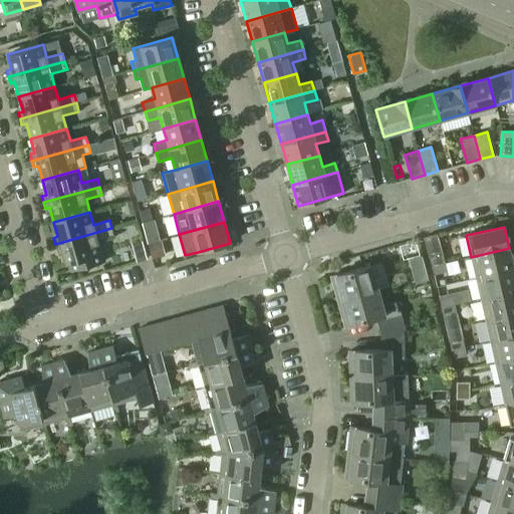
[(61,249),(65,264),(67,263),(70,271),(103,262),(97,241),(113,236),(111,228),(55,244),(56,250),(61,249)]
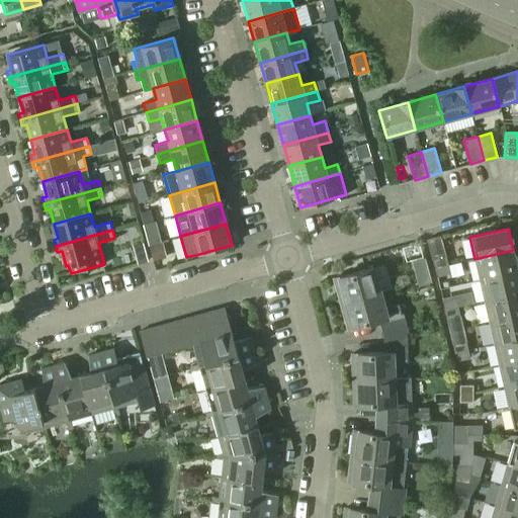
[(475,259),(480,280),(517,271),(513,250),(475,259)]
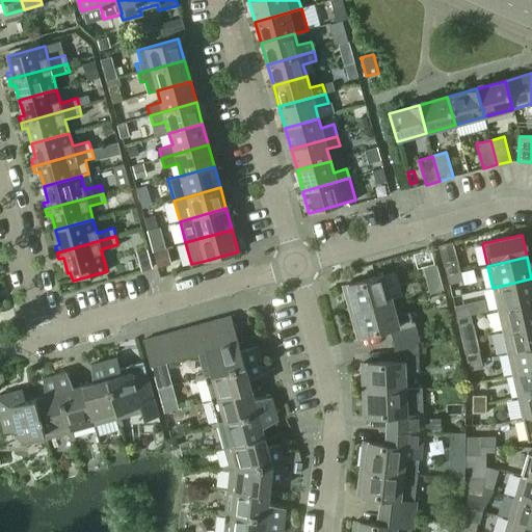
[(444,267),(447,275),(460,272),(458,263),(444,267)]
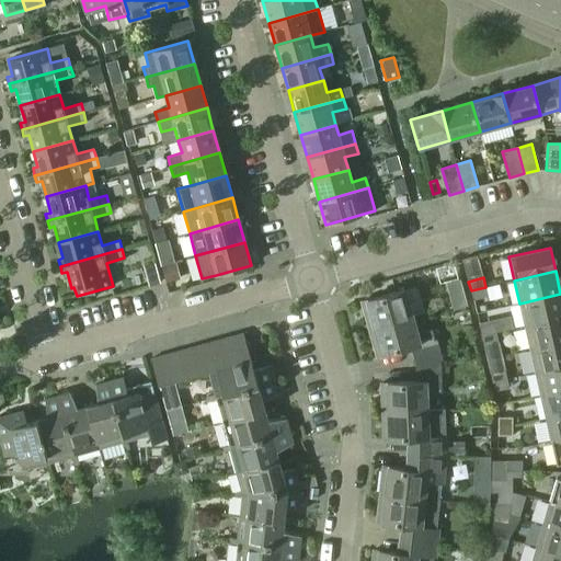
[(446,283),(454,309),(467,306),(460,279),(446,283)]
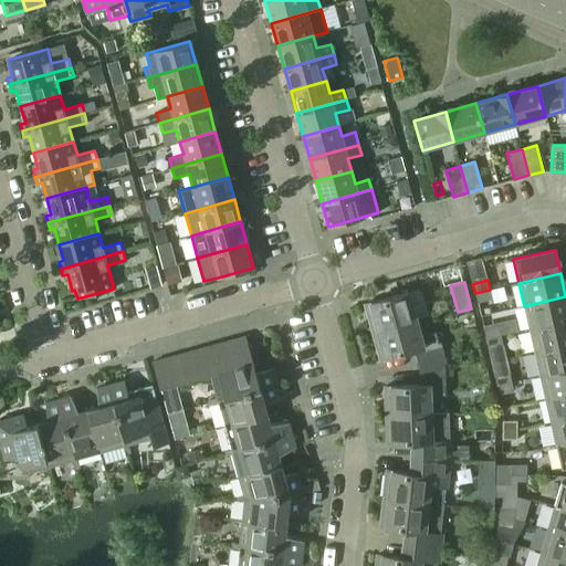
[(475,293),(478,303),(492,299),(490,290),(475,293)]
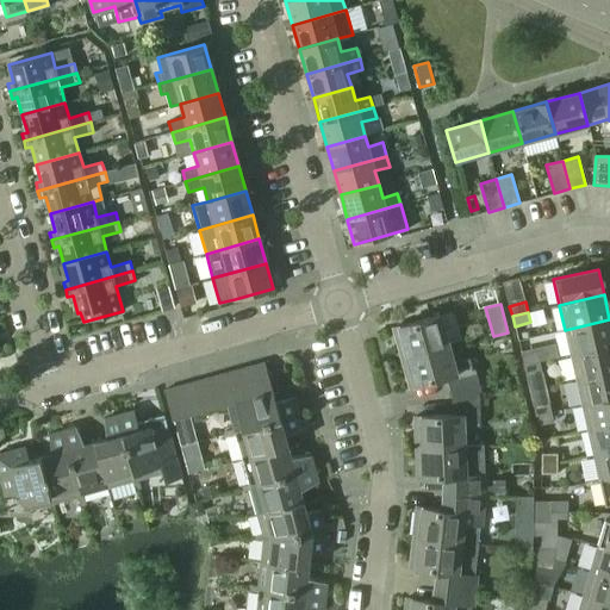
[(393,328),(402,358),(448,344),(440,315),(393,328)]
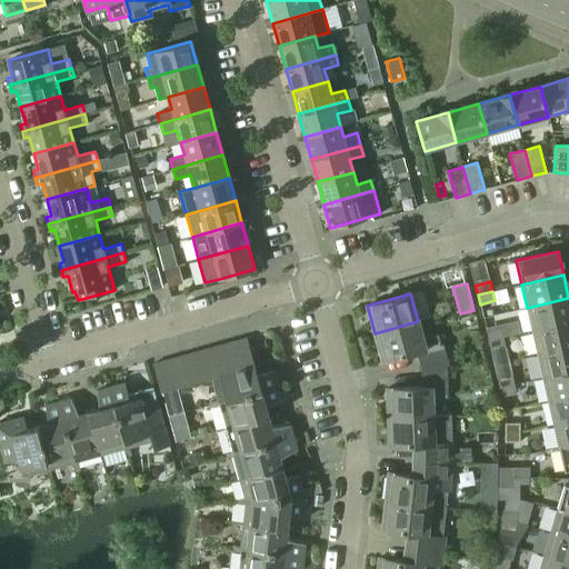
[(527,308),(532,331),(568,322),(568,298),(527,308)]
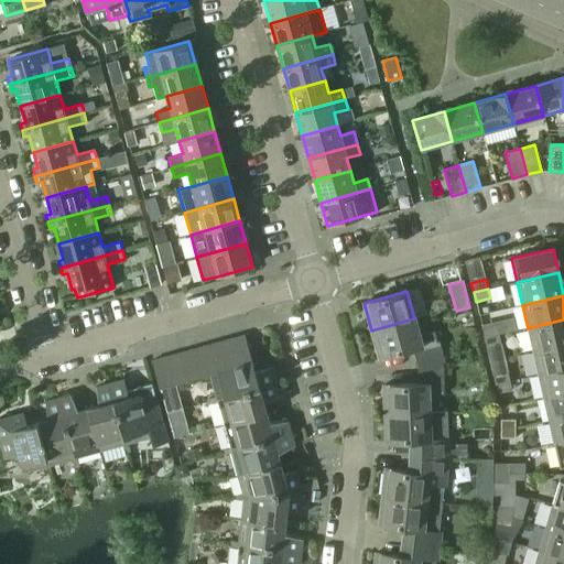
[(413,349),(418,366),(443,362),(445,361),(438,342),(437,342),(434,332),(419,336),(414,318),(371,331),(379,358),(413,349)]
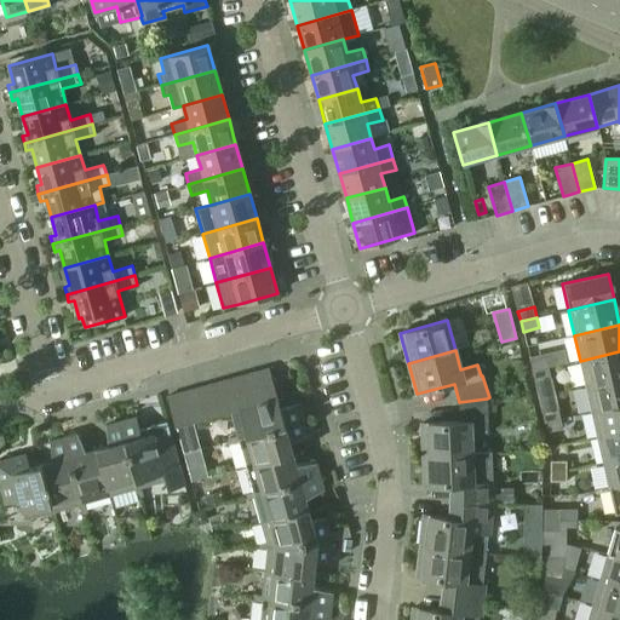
[(619,351),(580,361),(586,386),(619,378),(619,351)]
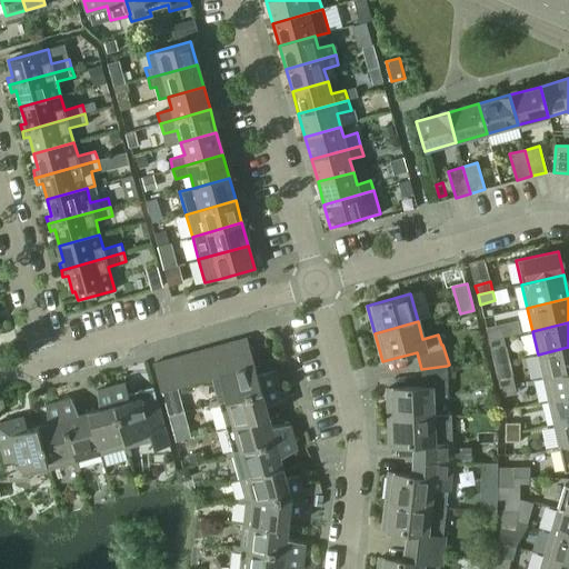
[(487,331),(489,341),(503,338),(501,328),(487,331)]
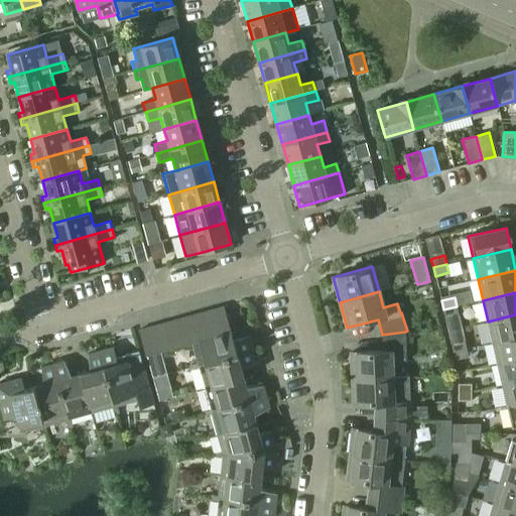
[(219,335),(231,331),(224,306),(212,310),(219,335)]
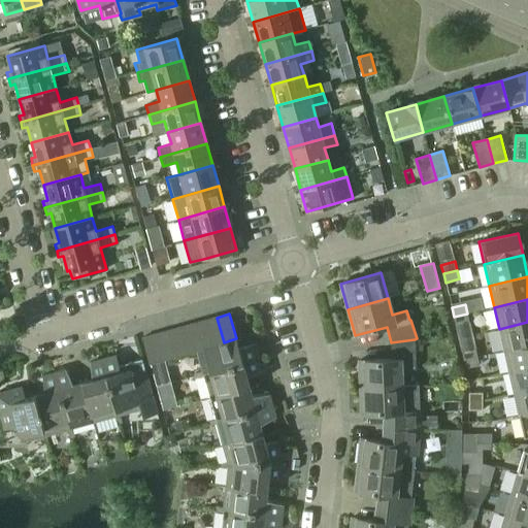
[(454,317),(455,325),(469,322),(467,314),(454,317)]
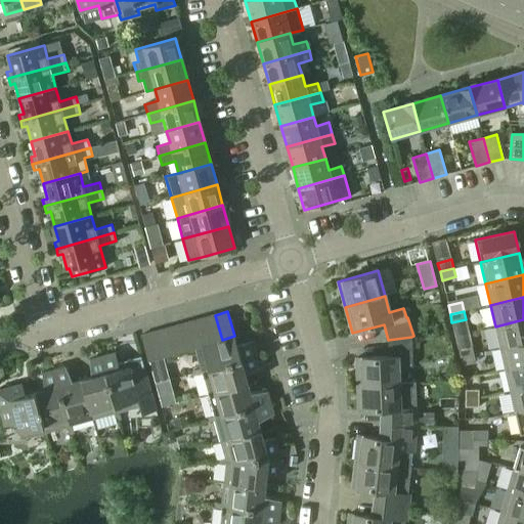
[(203,318),(210,343),(222,340),(215,315),(203,318)]
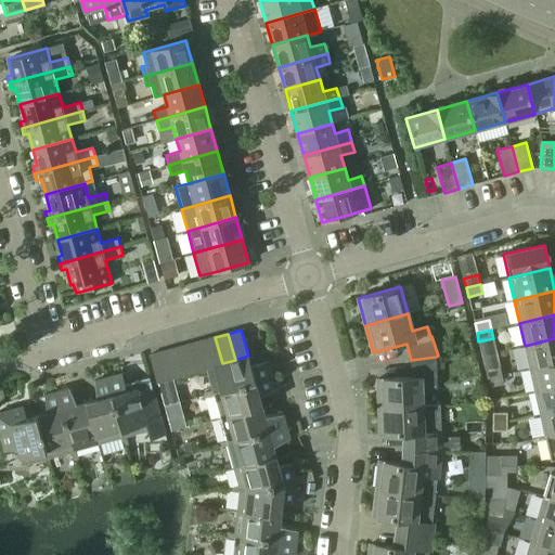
[(202,340),(209,366),(222,363),(215,337),(202,340)]
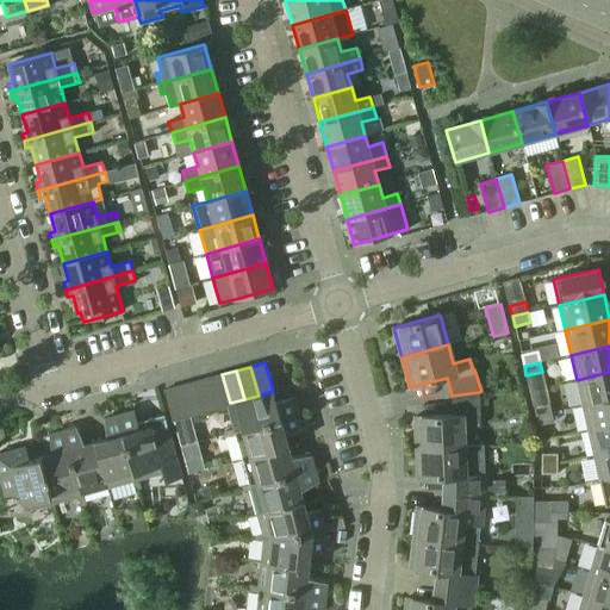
[(609,372),(577,380),(582,405),(609,398),(609,372)]
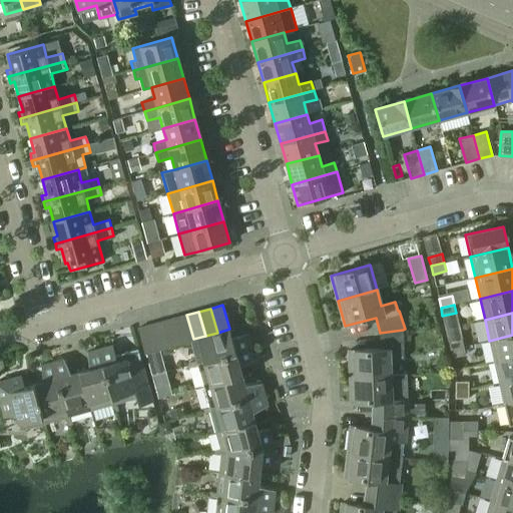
[(190,340),(193,339),(186,315),(174,319),(181,342),(190,340)]
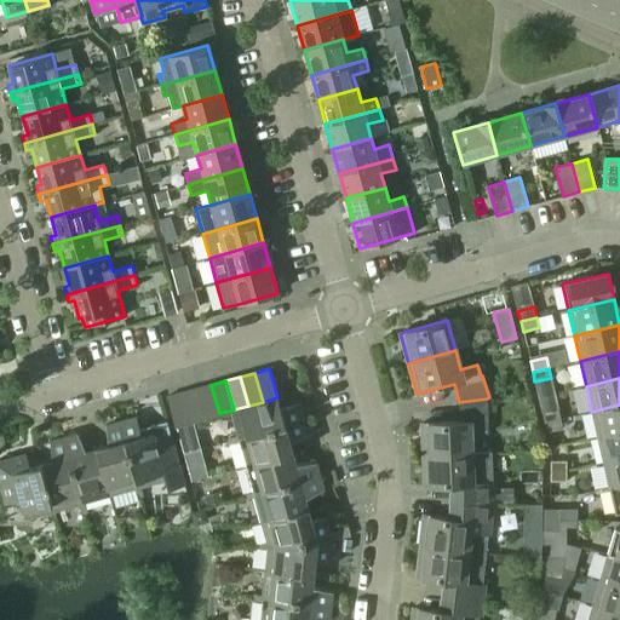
[(205,418),(219,413),(211,385),(196,389),(205,418)]
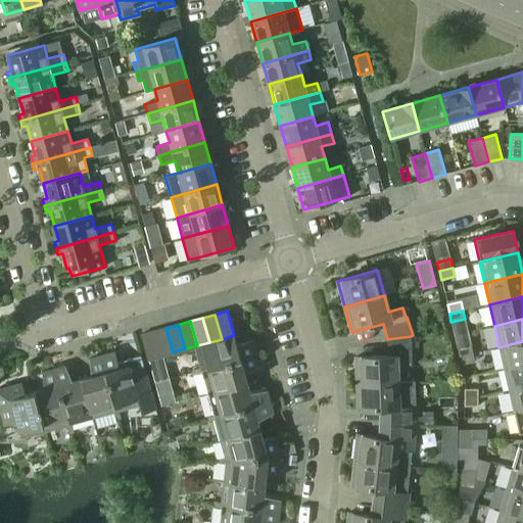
[(160,355),(173,352),(165,328),(153,331),(160,355)]
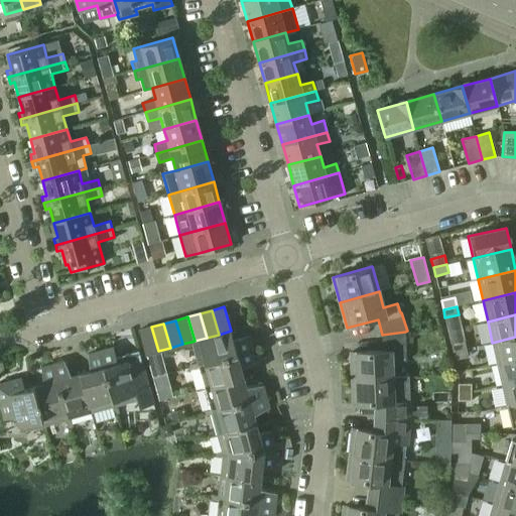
[(146,355),(158,351),(151,327),(139,331),(146,355)]
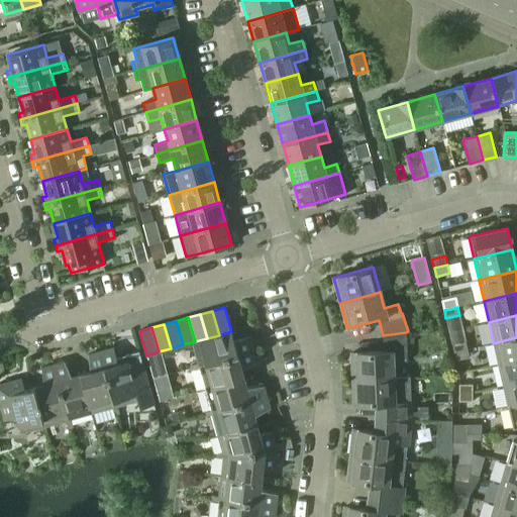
[(192,342),(198,364),(199,366),(253,350),(249,336),(233,341),(231,331),(219,335),(207,338),(195,341),(192,342)]
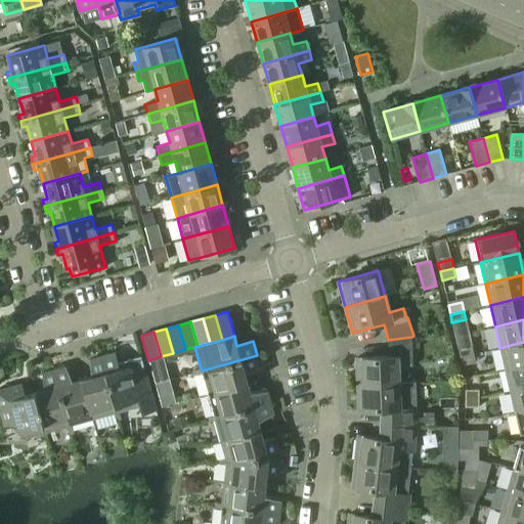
[(356,358),(357,385),(398,383),(398,366),(412,366),(411,337),(388,340),(389,356),(356,358)]
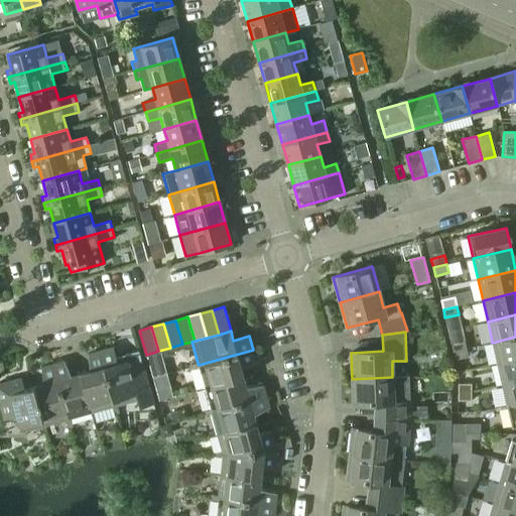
[(515,337),(492,343),(497,364),(515,359),(515,337)]
